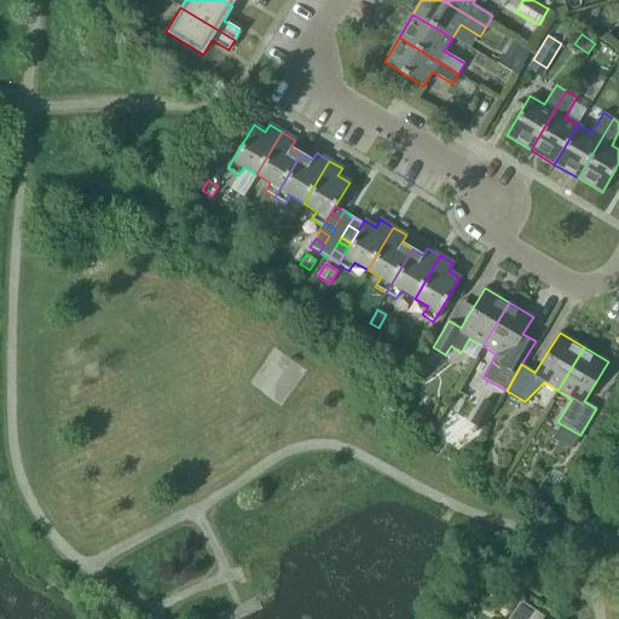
[(480,404),(470,421),(481,428),(492,411),(480,404)]
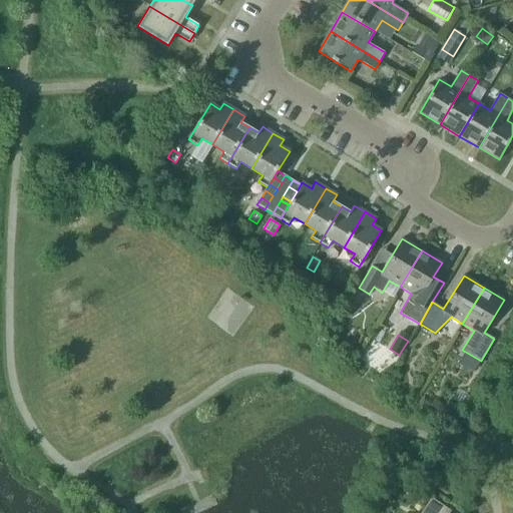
[(460,407),(449,401),(443,412),(454,419),(460,407)]
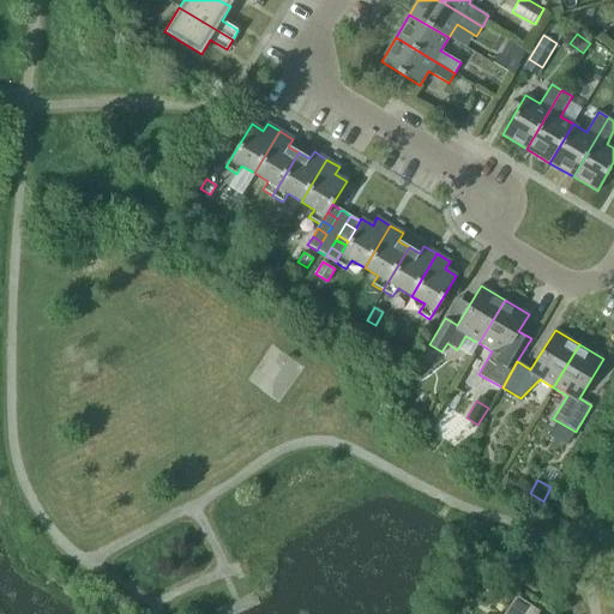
[(537,613),(540,612),(516,596),(503,613),(537,613)]
